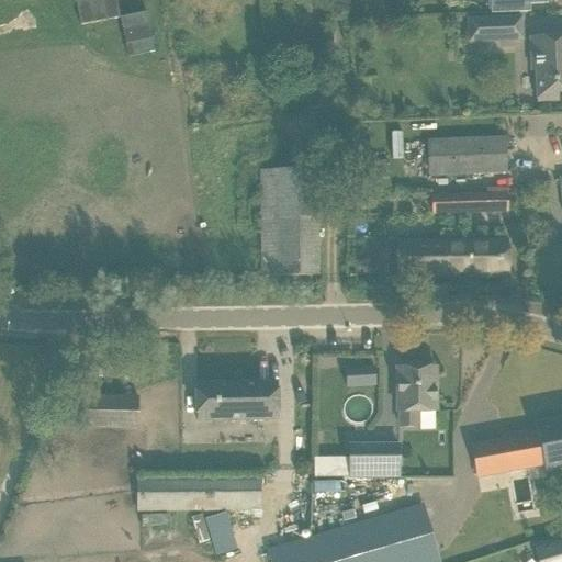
[(490,0),(491,10),(490,10),(491,14),(530,12),(529,6),(547,4),(547,0),(490,0)]
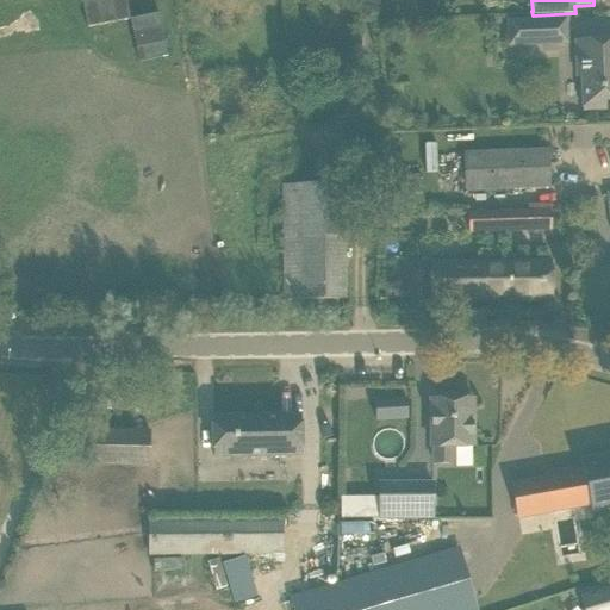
[(508,48),(567,45),(566,17),(506,19),(508,48)]
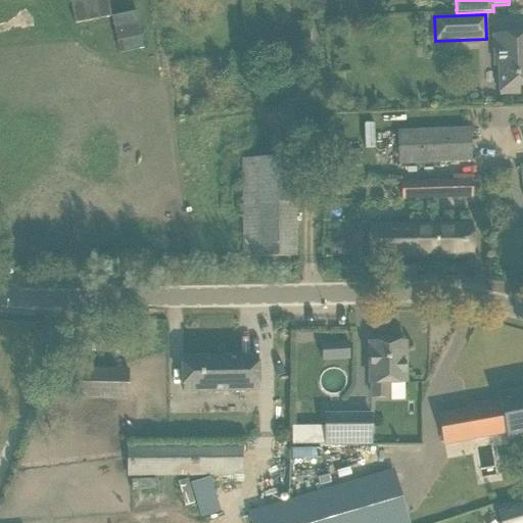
[(522,34),(492,36),(494,67),(496,67),(497,95),(518,94),(518,87),(522,86),(522,34)]
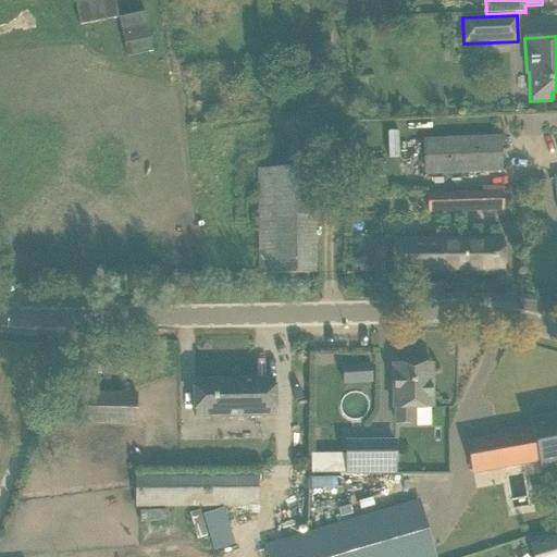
[(424,174),(500,171),(499,137),(423,140),(424,174)]
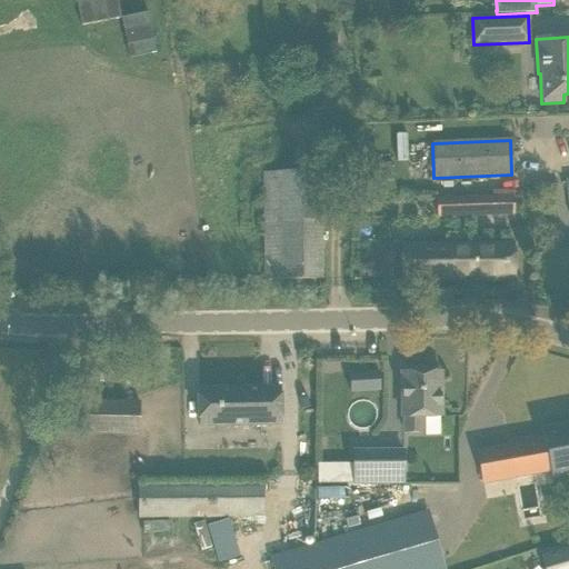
[(320,279),(320,257),(319,172),(265,173),(265,280),(320,279)]
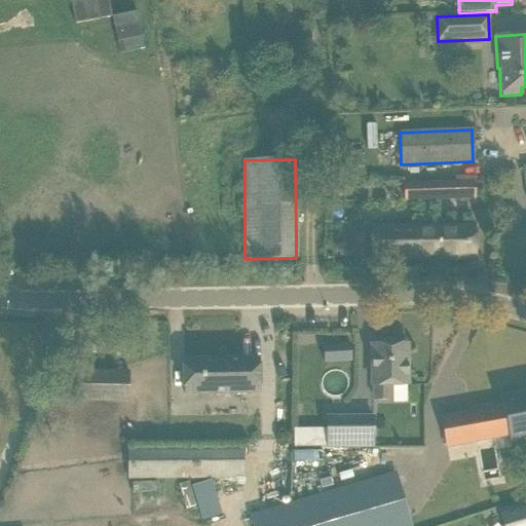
[(404,200),(475,198),(474,177),(454,177),(454,182),(403,184),(404,200)]
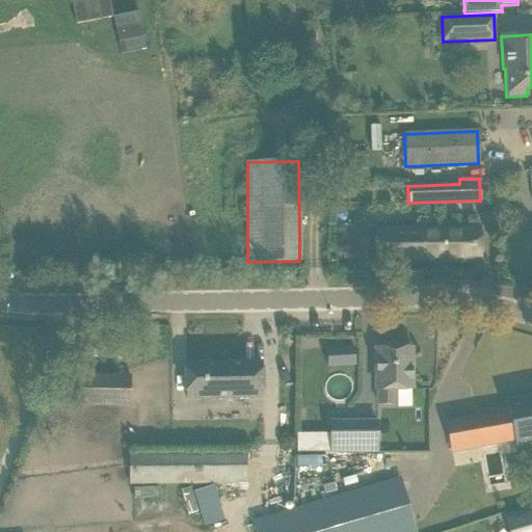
[(445,228),(445,217),(425,217),(425,228),(375,229),(375,265),(481,264),(480,228),(445,228)]
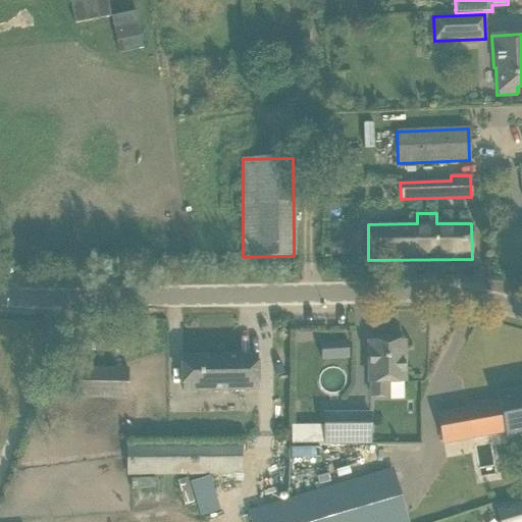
[(387,382),(404,382),(404,342),(369,342),(369,382),(370,382),(370,398),(387,397),(387,382)]
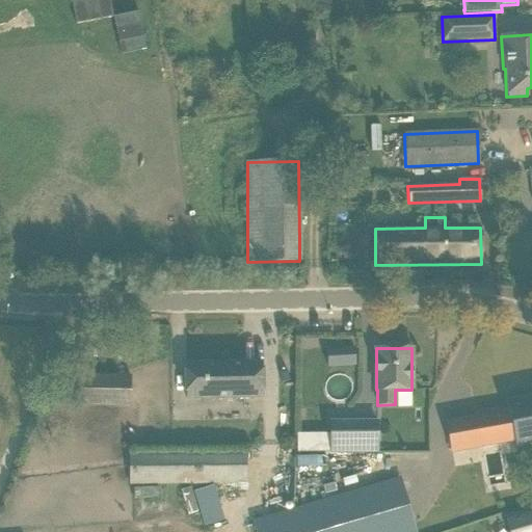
[(327,367),(354,365),(353,349),(326,350),(327,367)]
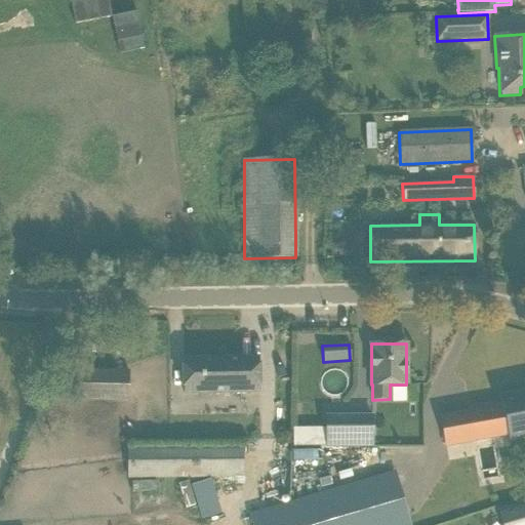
[(184,393),(258,392),(258,359),(183,360),(184,393)]
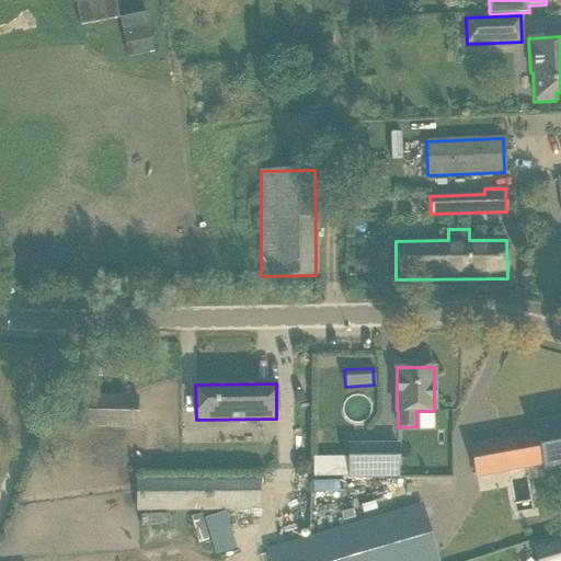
[(136,428),(137,398),(81,396),(80,426),(136,428)]
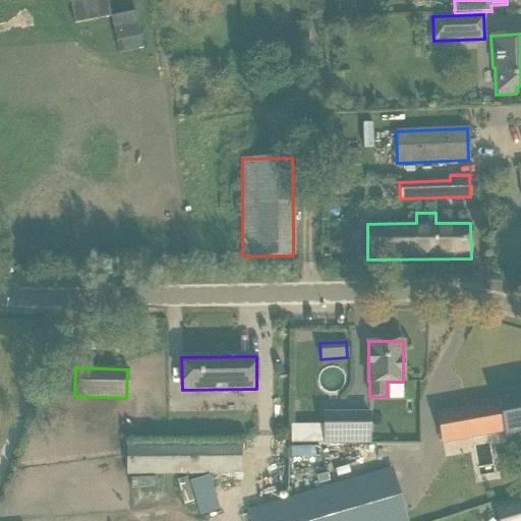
[(489,400),(465,404),(471,438),(499,432),(499,433),(504,432),(504,437),(520,432),(520,387),(496,393),(497,400),(490,402),(489,400)]
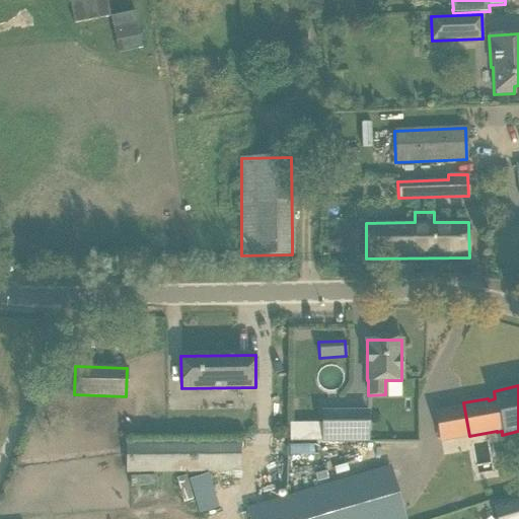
[(322,441),(368,441),(367,413),(322,413),(322,424),(322,441)]
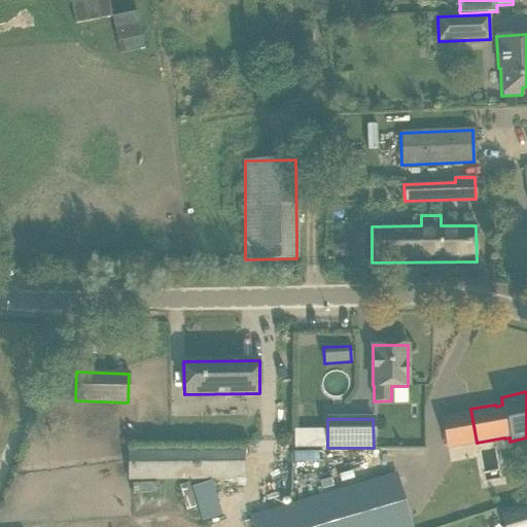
[(327,430),(294,430),(294,448),(327,448),(327,430)]
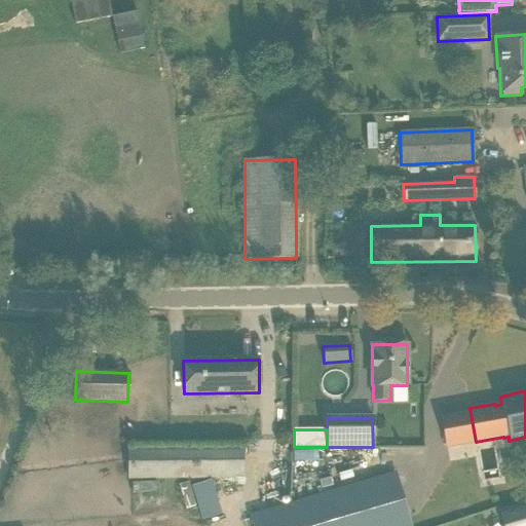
[(128,479),(243,478),(242,446),(128,447),(128,479)]
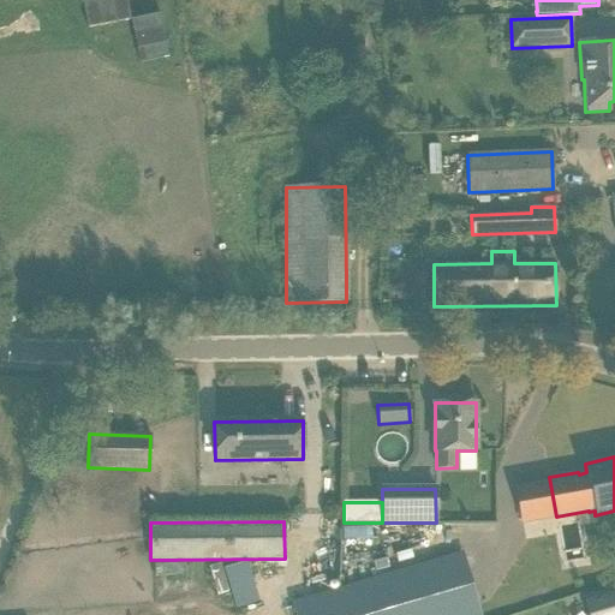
[(478,614),(467,577),(461,554),(338,590),(345,614),(478,614)]
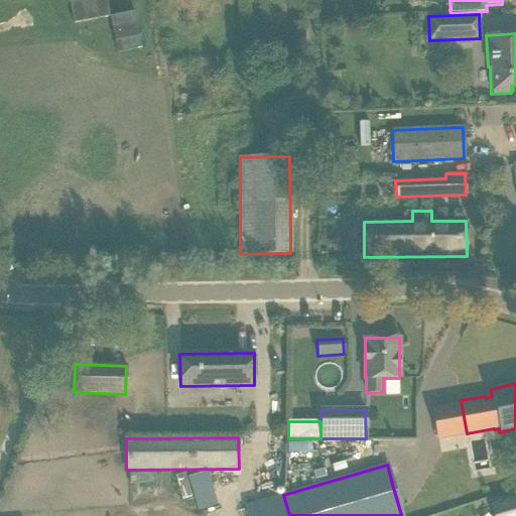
[(515,515),(515,493),(490,500),(493,515),(515,515)]
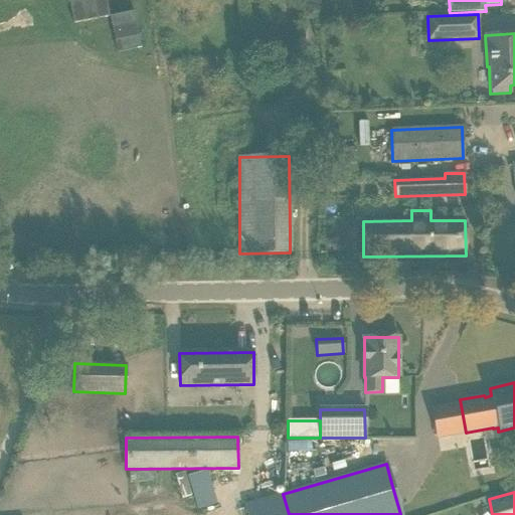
[(289,514),(283,494),(244,505),(246,514),(289,514)]
